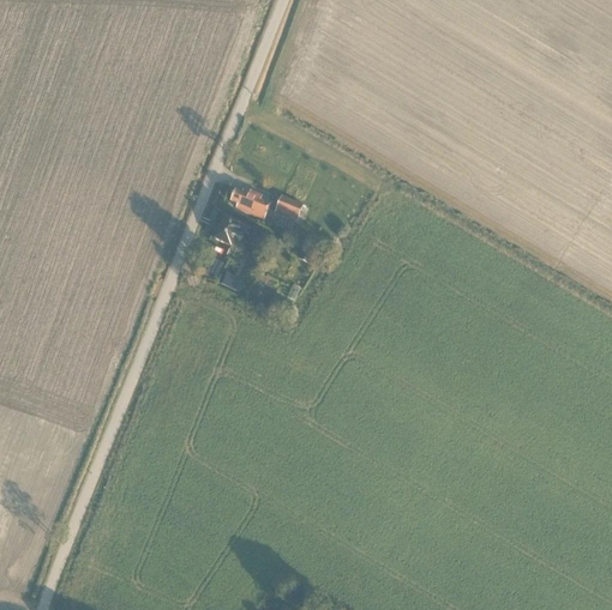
[(234,206),(252,213),(262,218),(269,203),(258,199),(259,194),(249,189),(247,191),(241,188),(240,192),(233,188),(229,200),(235,203),(234,206)]
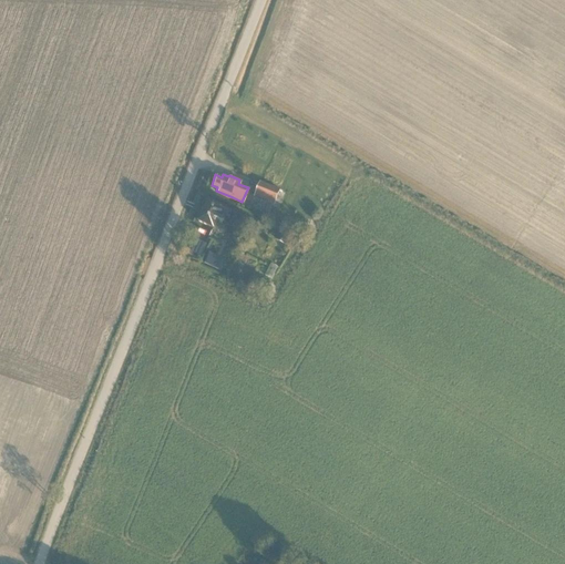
[(281,190),(258,180),(252,195),(273,203),(273,201),(277,202),(281,190)]
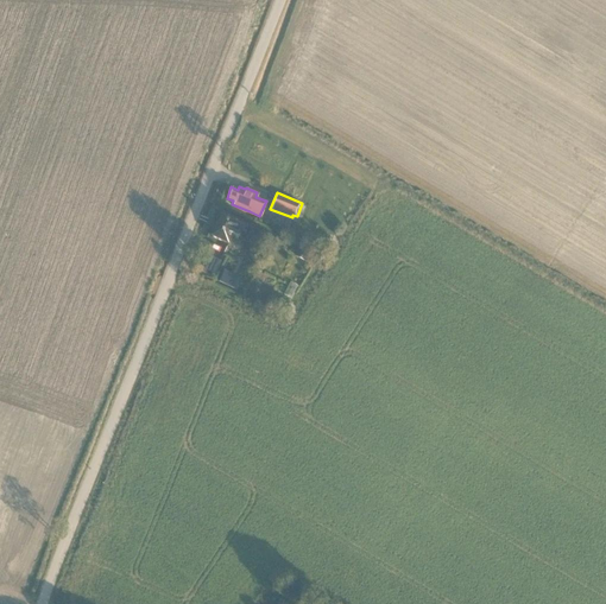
[(269,231),(254,224),(250,222),(248,224),(221,211),(210,234),(227,242),(231,233),(242,239),(244,235),(247,236),(247,237),(262,245),(269,231)]
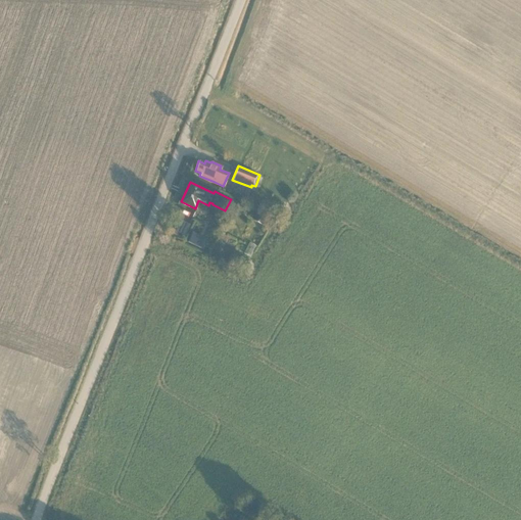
[(265,217),(254,213),(251,219),(261,224),(265,217)]
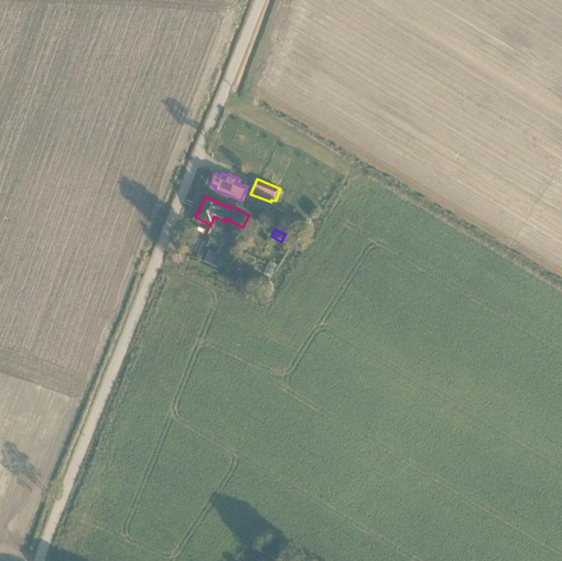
[(195,235),(188,249),(201,255),(207,240),(195,235)]
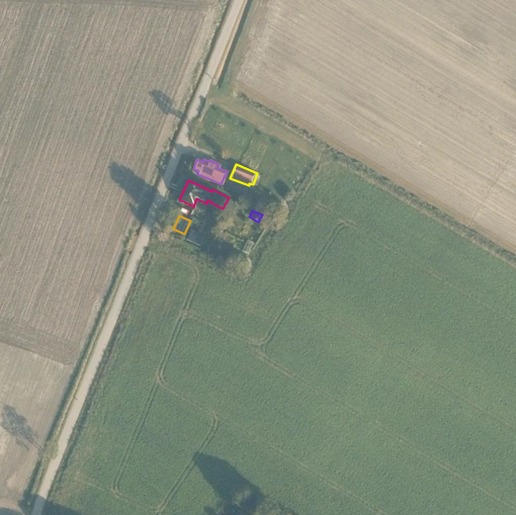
[(193,228),(187,238),(201,245),(206,235),(193,228)]
